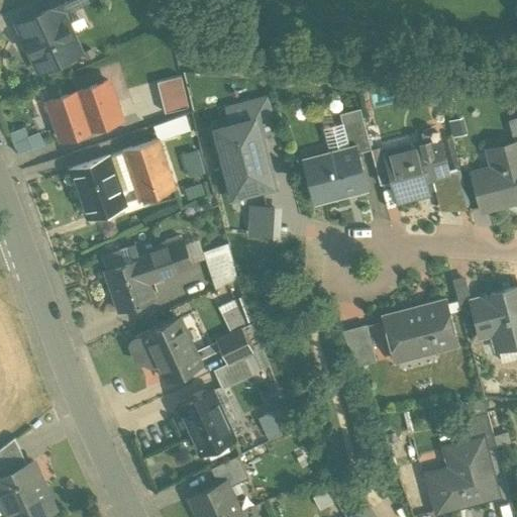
[(88,0),(52,0),(55,5),(56,4),(60,13),(88,0)]
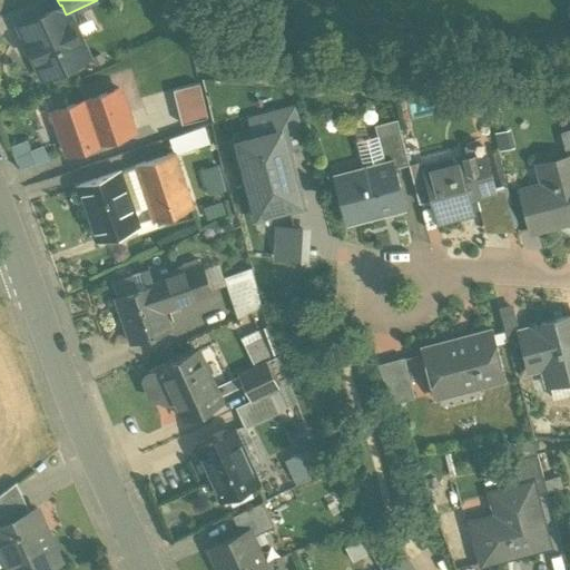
[(60,6),(20,25),(31,48),(32,48),(45,76),(45,77),(89,57),(79,36),(77,37),(66,15),(61,5),(60,6)]
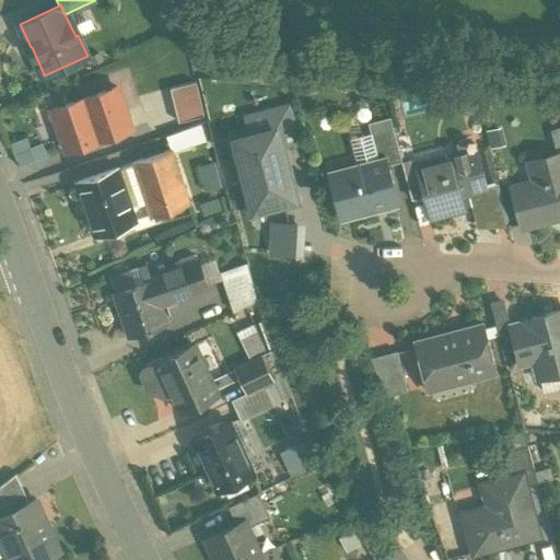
[(197,81),(171,88),(179,121),(205,115),(197,81)]
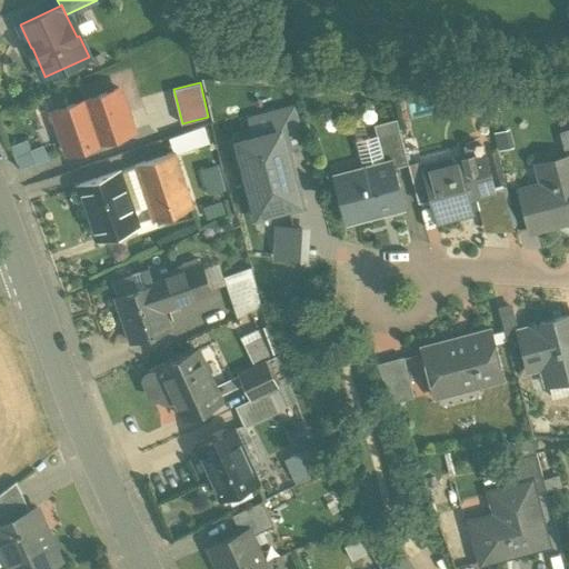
[(120,88),(87,99),(101,141),(135,130),(120,88)]
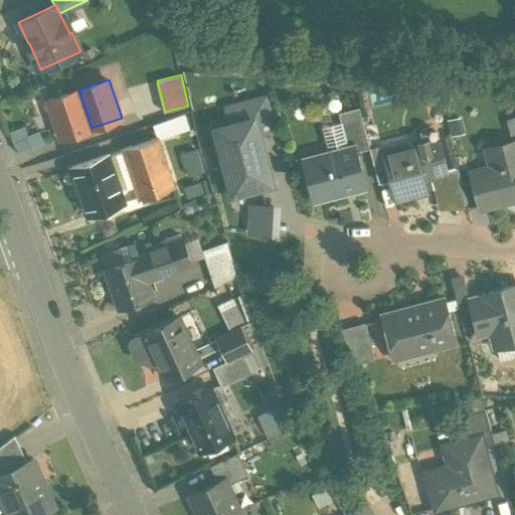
[(78,90),(49,100),(62,138),(92,128),(78,90)]
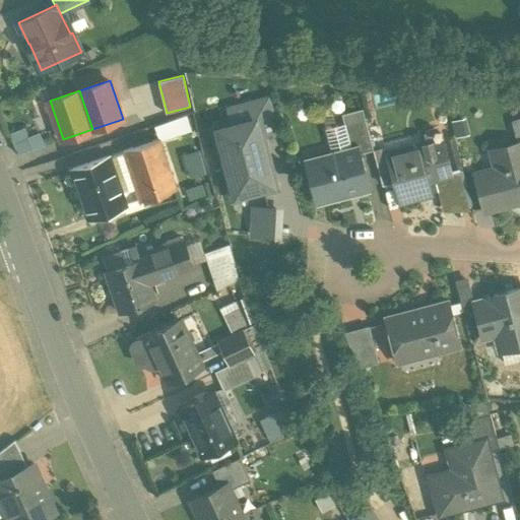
[(270,95),(225,108),(230,122),(258,115),(264,135),(279,130),(270,95)]
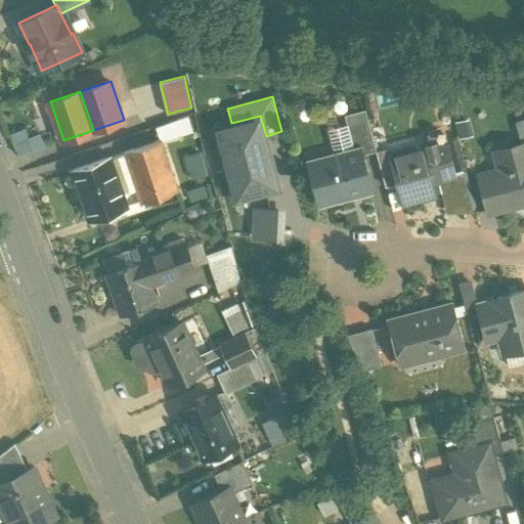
[(231,123),(214,128),(235,202),(280,188),(266,136),(260,116),(231,123)]
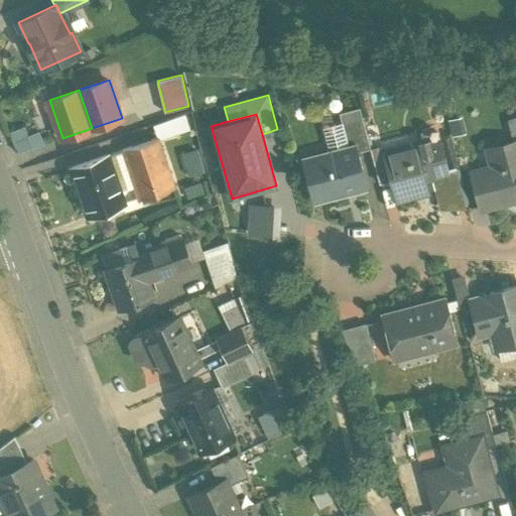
[(186,115),(156,124),(160,135),(190,126),(186,115)]
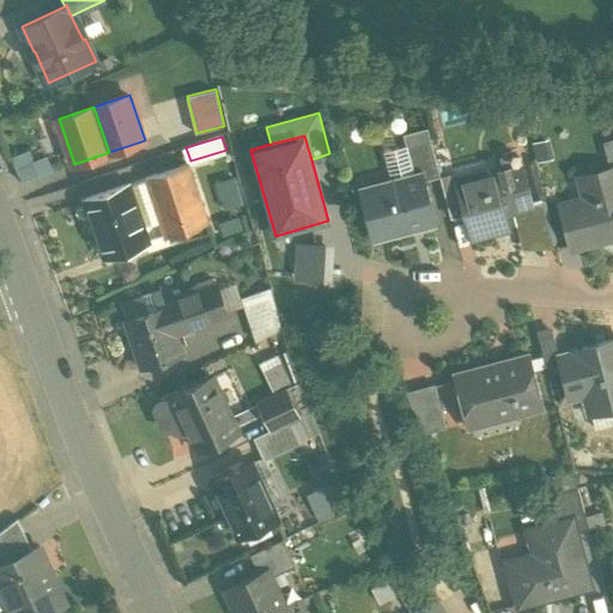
[(431,139),(407,145),(416,176),(424,174),(426,180),(441,176),(431,139)]
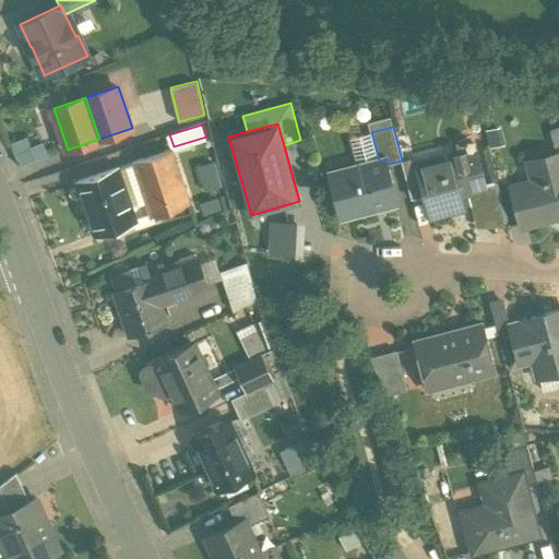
[(26,137),(11,143),(21,166),(36,161),(31,146),(26,137)]
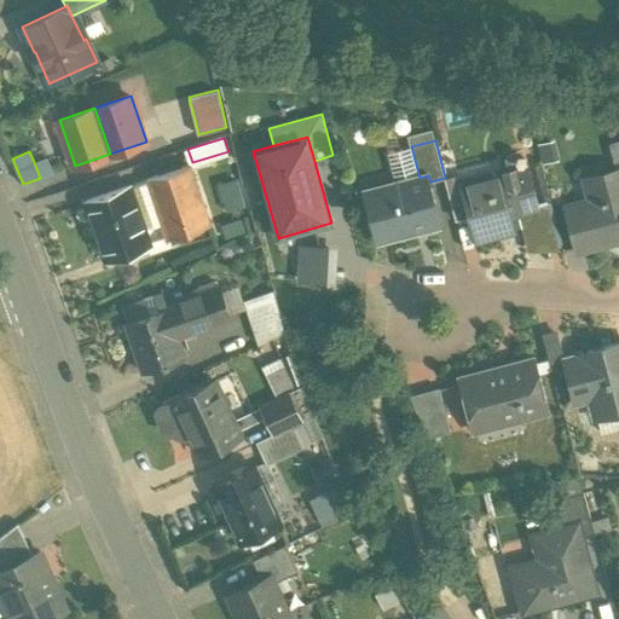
[(34,162),(40,178),(55,172),(47,157),(34,162)]
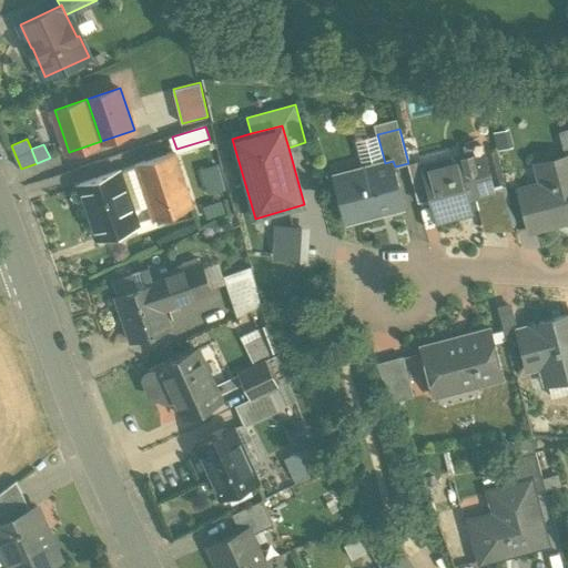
[(174,151),(137,164),(155,219),(193,205),(174,151)]
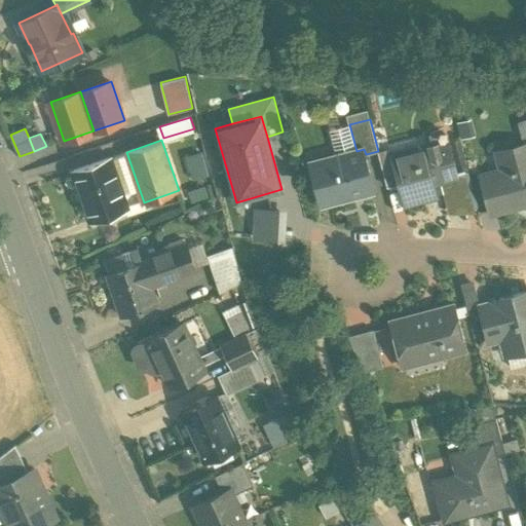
[(429,148),(393,157),(392,154),(391,154),(402,190),(413,187),(416,200),(436,195),(433,182),(457,176),(448,140),(428,145),(429,148)]
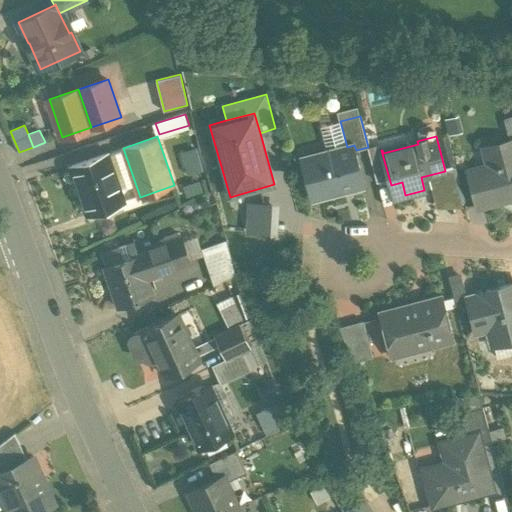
[(511,140),(510,141),(492,145),(497,163),(469,170),(478,207),(498,202),(498,200),(511,196),(511,140)]
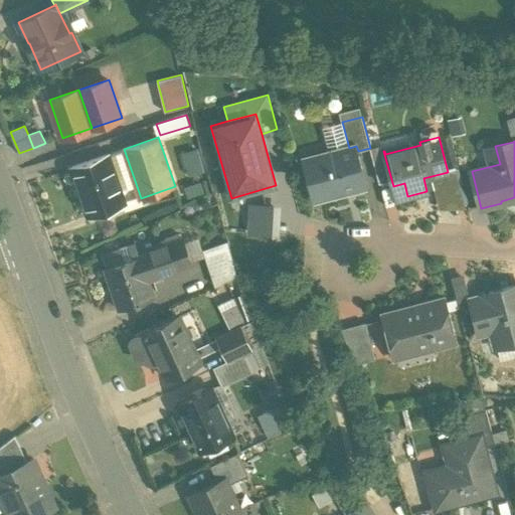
[(349,148),(326,154),(328,159),(311,163),(316,180),(313,181),(317,197),(364,185),(360,169),(363,169),(358,151),(356,146),(349,148)]
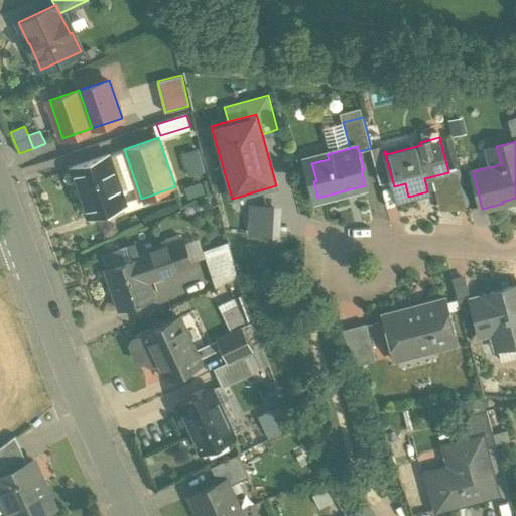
[(199,149),(183,153),(189,175),(205,171),(199,149)]
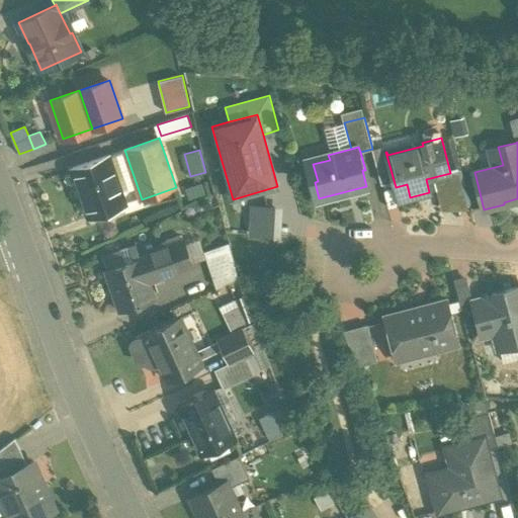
[(109,155),(72,168),(89,218),(126,204),(109,155)]
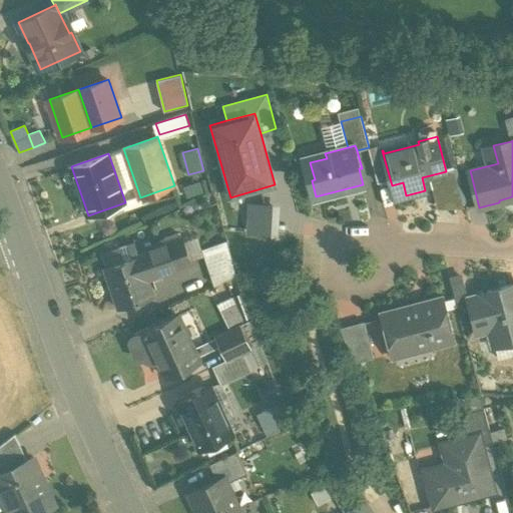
[(200,181),(184,186),(187,197),(203,191),(200,181)]
